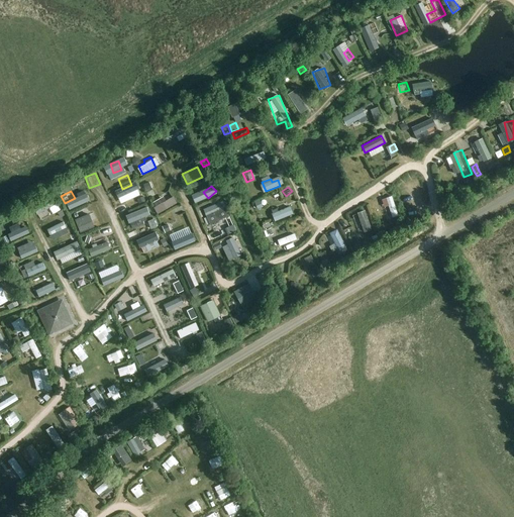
[(393,195),(386,197),(393,217),(400,214),(393,195)]
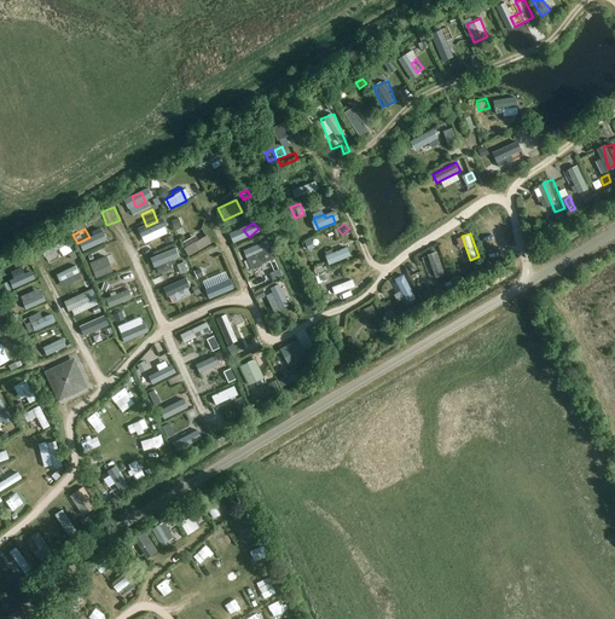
[(186,255),(209,246),(206,237),(189,244),(187,241),(181,243),(186,255)]
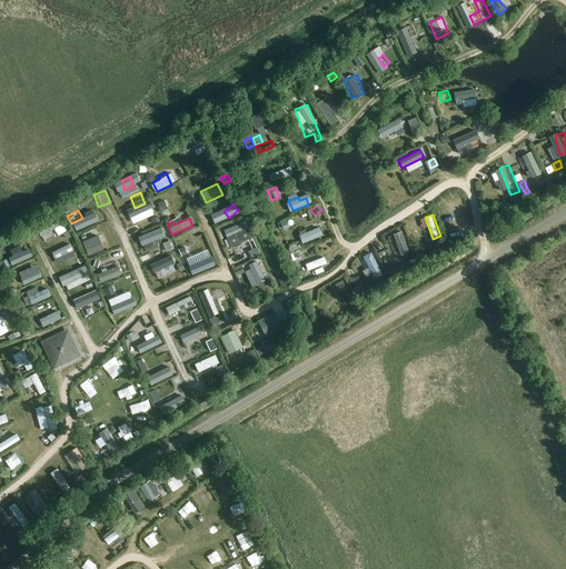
[(51,232),(59,228),(56,220),(47,225),(51,232)]
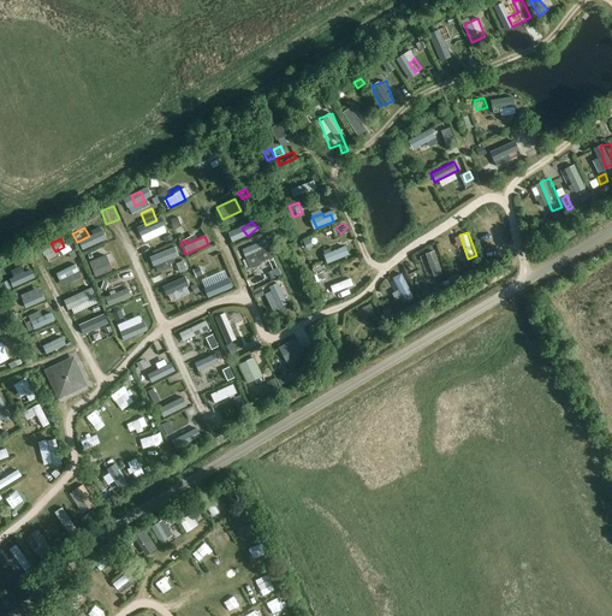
[(245,259),(267,249),(263,241),(243,250),(245,259)]
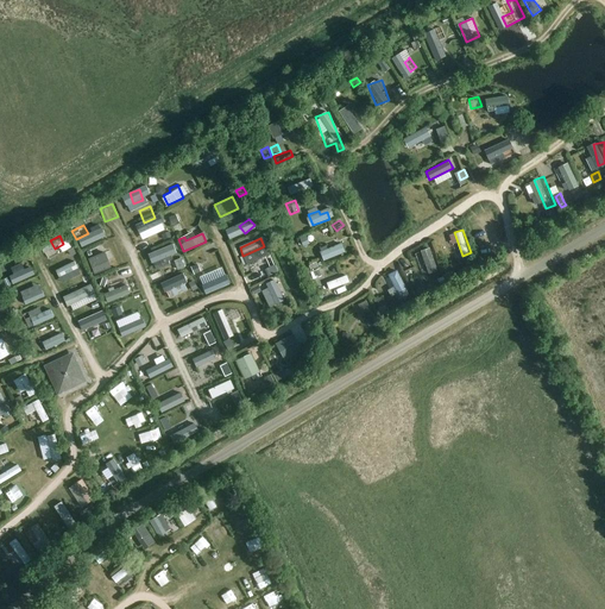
[(320,262),(344,252),(340,244),(316,253),(320,262)]
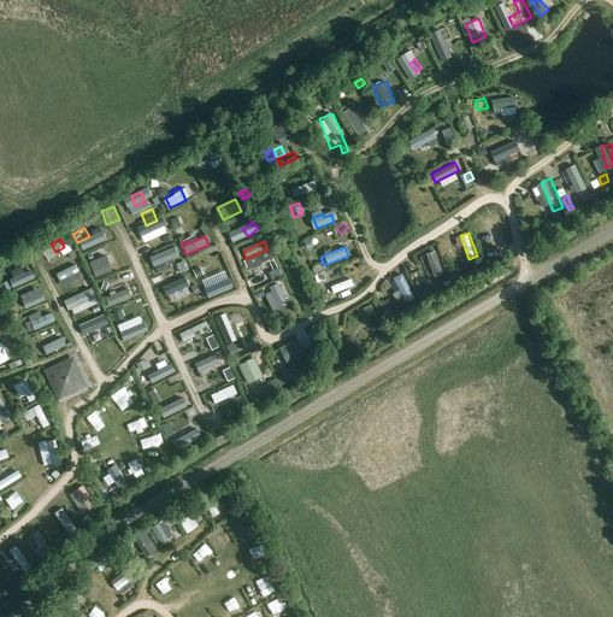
[(437,250),(428,254),(437,277),(447,272),(437,250)]
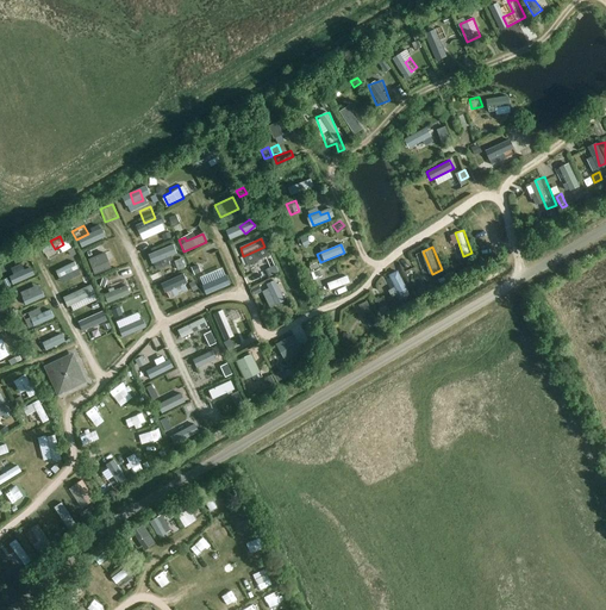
[(89,268),(94,279),(106,274),(101,263),(89,268)]
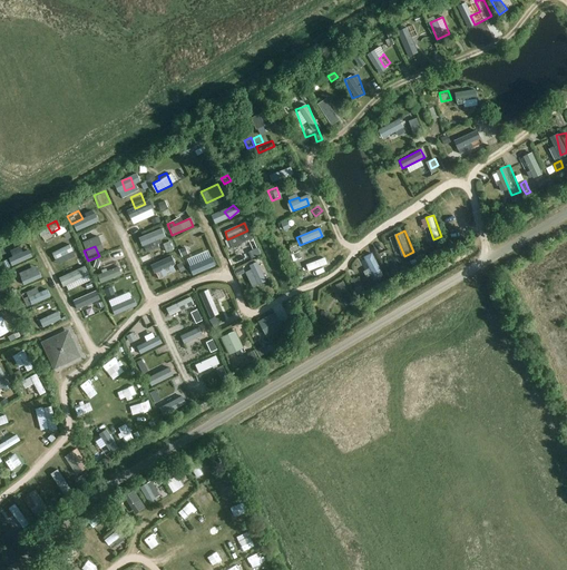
[(159,263),(170,257),(165,247),(154,253),(159,263)]
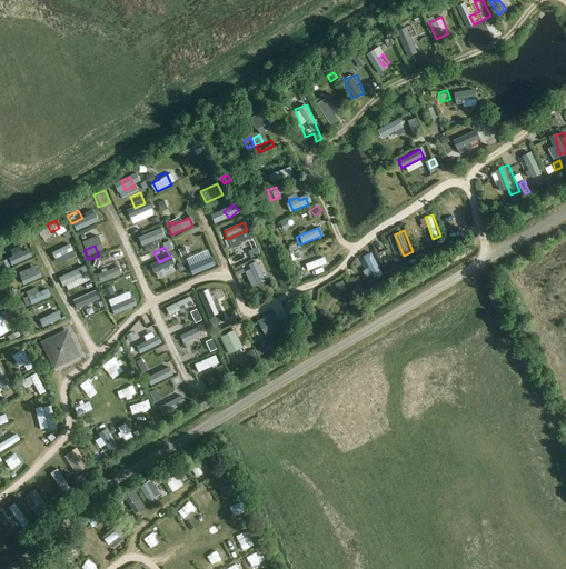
[(11,248),(1,252),(6,262),(16,258),(11,248)]
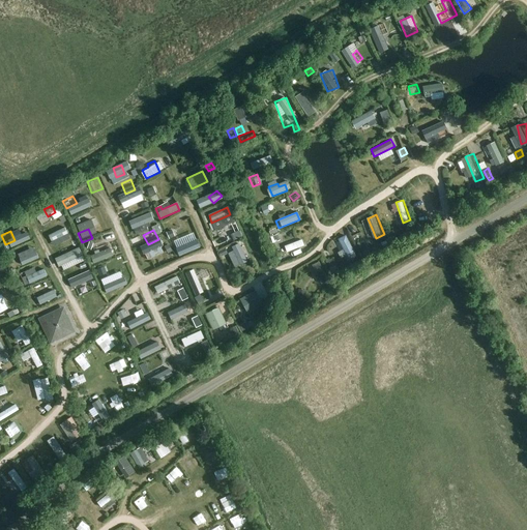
[(276,243),(274,244),(275,245),(277,244),(280,248),(282,247),(282,248),(287,246),(285,240),(283,240),(281,234),(273,237),(276,243)]
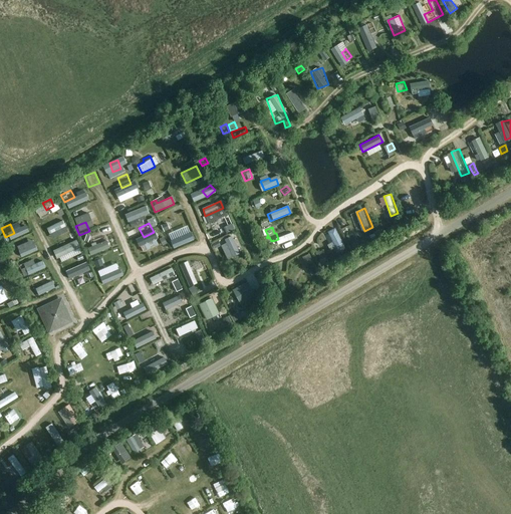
[(326,235),(337,253),(346,248),(335,230),(326,235)]
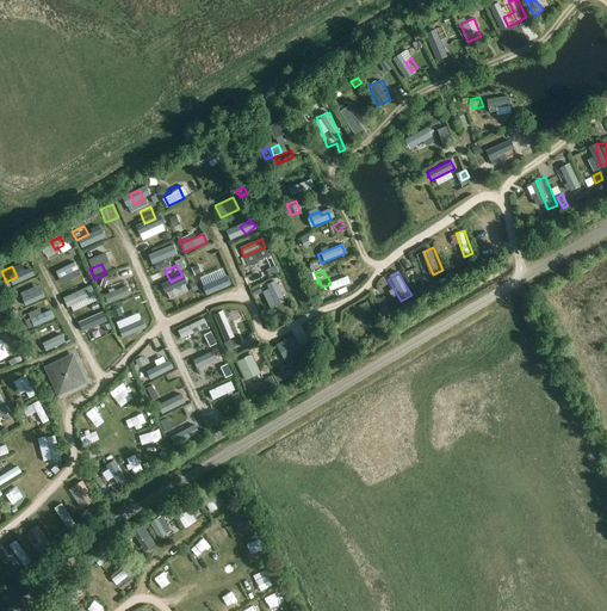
[(80,276),(69,279),(72,290),(84,287),(80,276)]
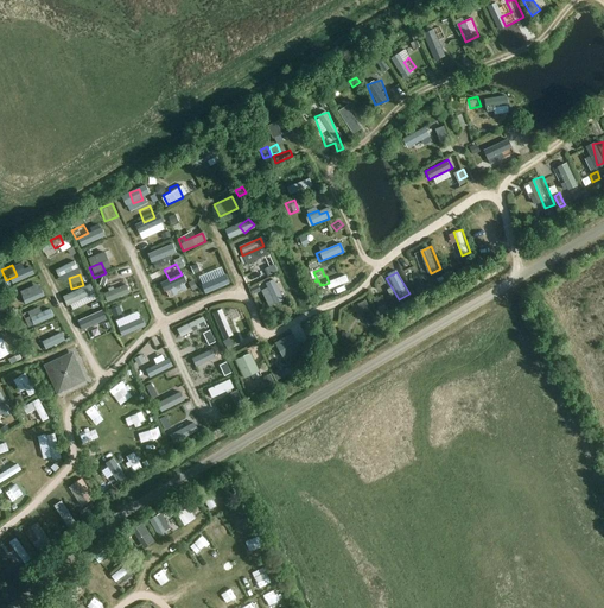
[(224,284),(221,277),(214,280),(210,274),(197,280),(203,293),(224,284)]
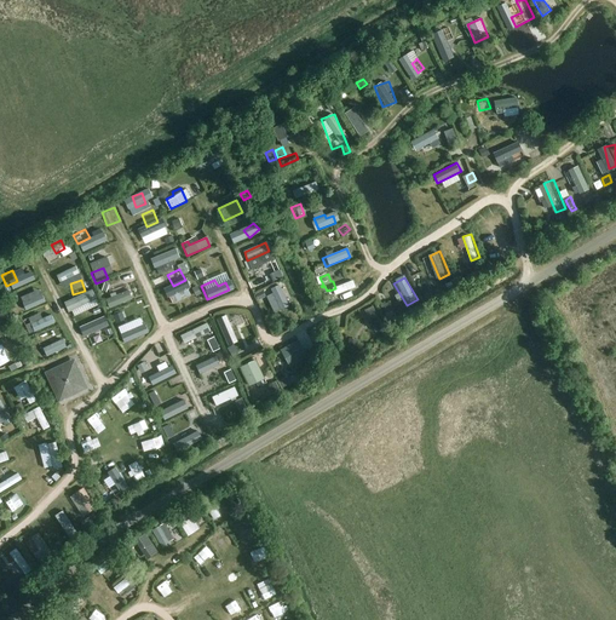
[(186,288),(177,294),(183,305),(194,300),(186,288)]
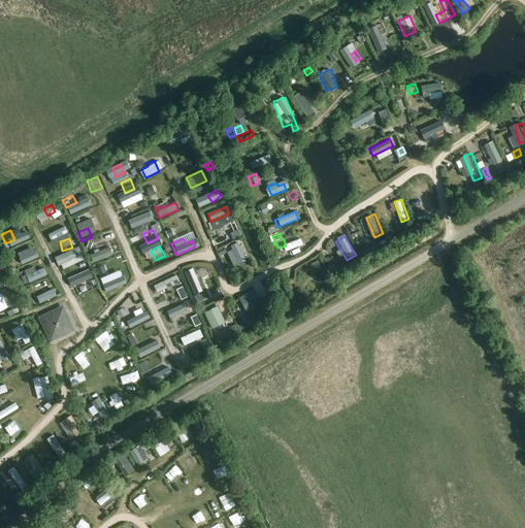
[(68,264),(72,271),(83,266),(78,259),(68,264)]
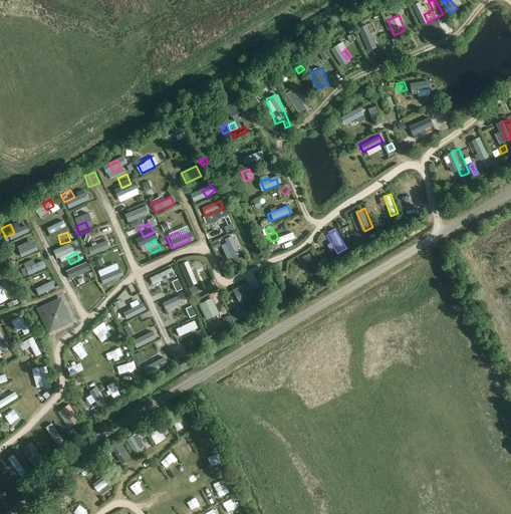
[(305,267),(308,266),(311,273),(316,271),(310,253),(301,256),(305,267)]
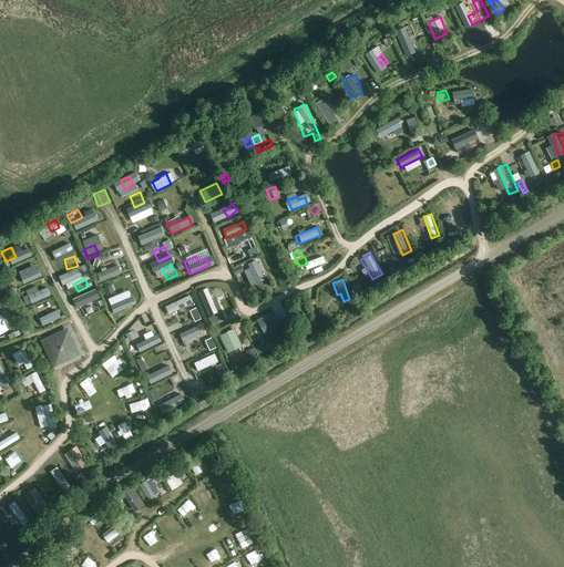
[(65,292),(72,296),(75,290),(69,286),(65,292)]
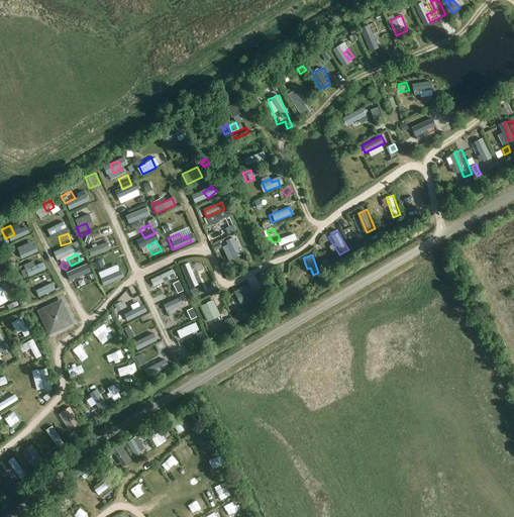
[(30,269),(18,274),(23,284),(35,279),(30,269)]
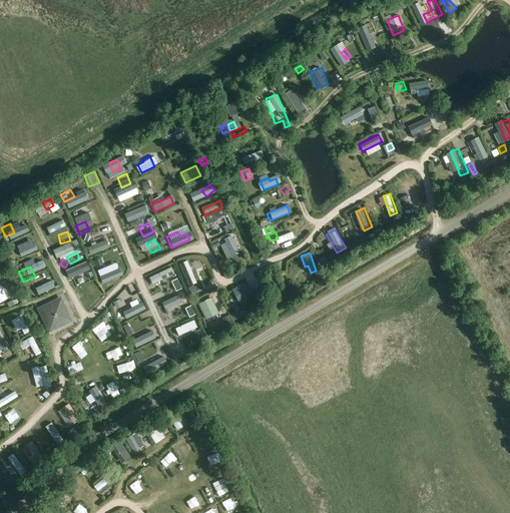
[(76,274),(79,282),(87,278),(84,270),(76,274)]
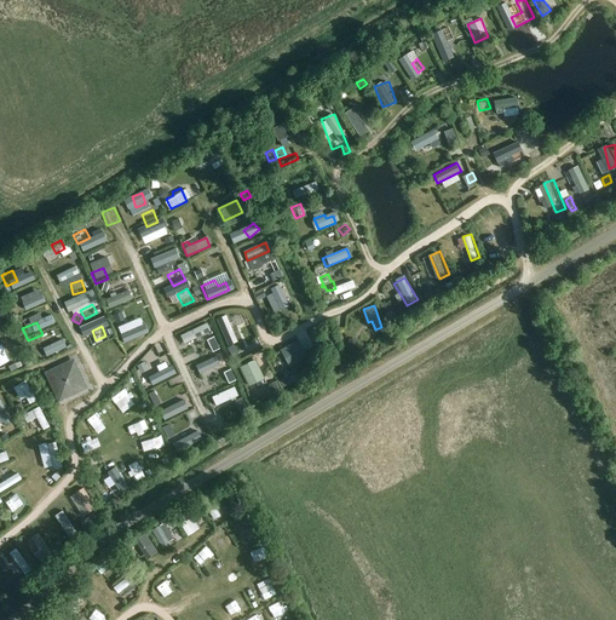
[(124,345),(134,338),(127,328),(116,336),(124,345)]
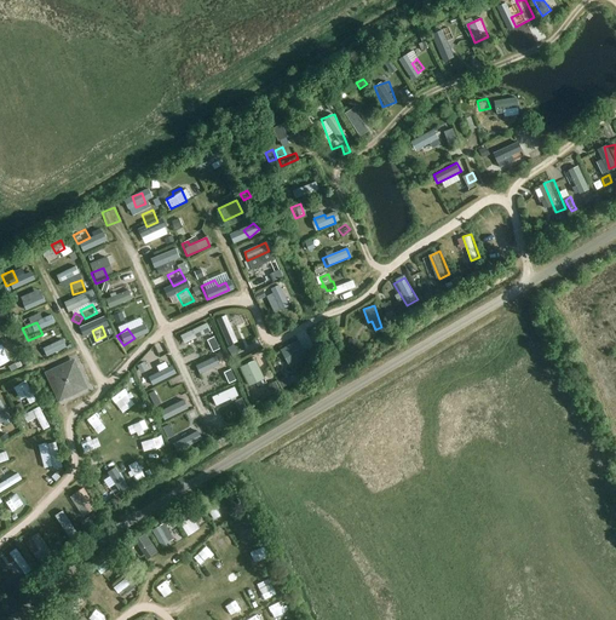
[(193,345),(208,337),(203,328),(189,336),(193,345)]
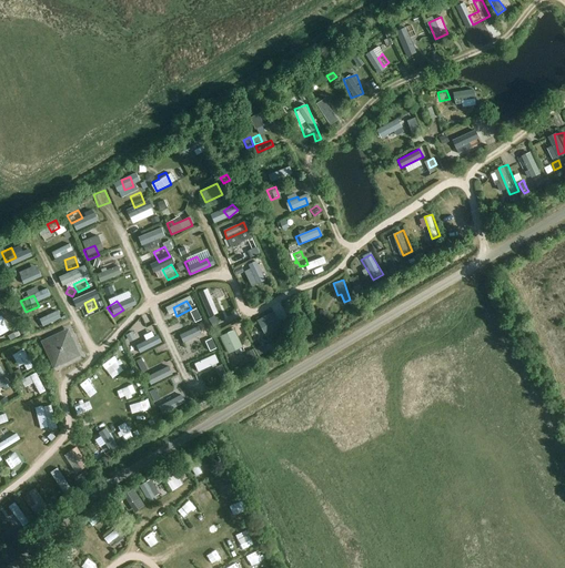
[(261,320),(270,334),(286,325),(278,310),(261,320)]
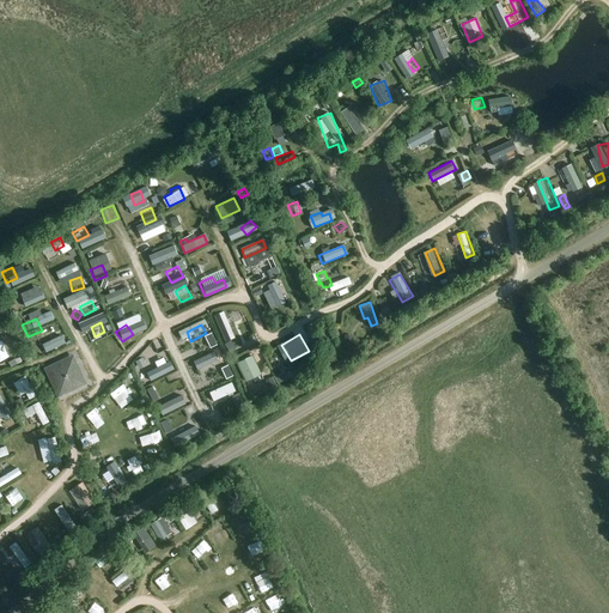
[(199,358),(215,351),(209,339),(194,346),(199,358)]
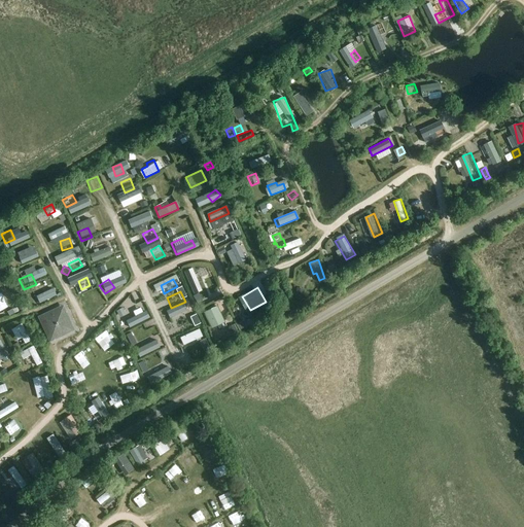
[(213,293),(198,299),(200,305),(215,299),(213,293)]
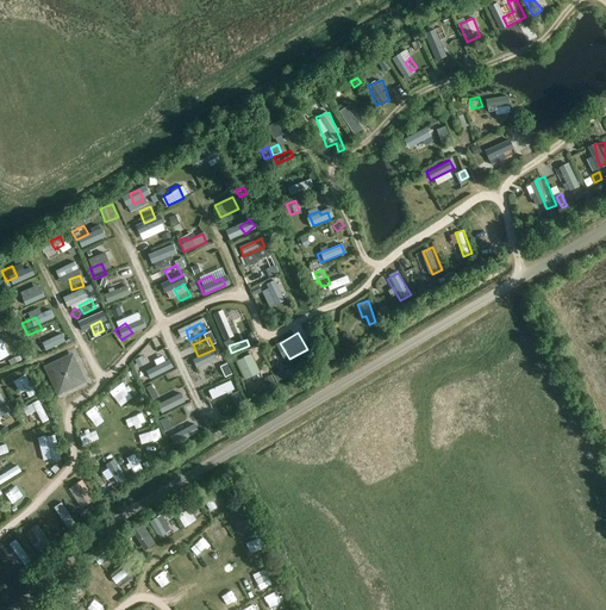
[(62,393),(91,380),(77,353),(49,366),(62,393)]
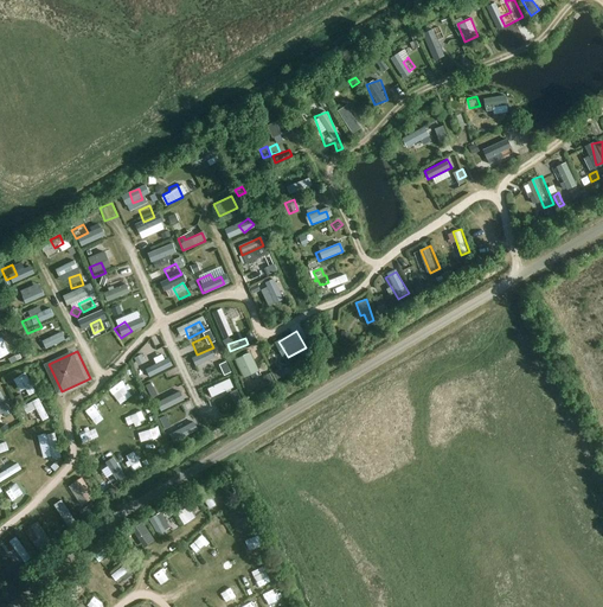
[(238,358),(247,377),(263,370),(254,351),(238,358)]
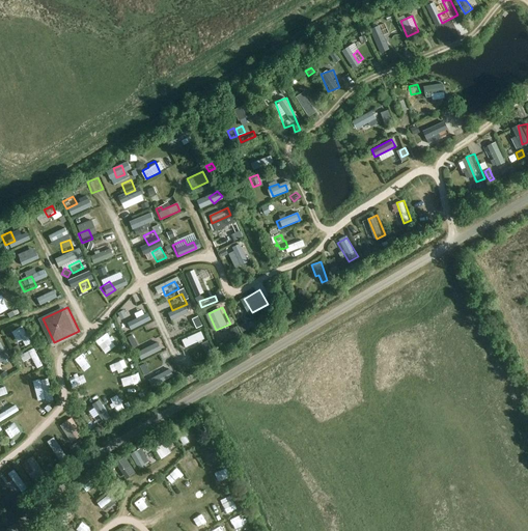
[(179,313),(184,323),(194,317),(190,308),(179,313)]
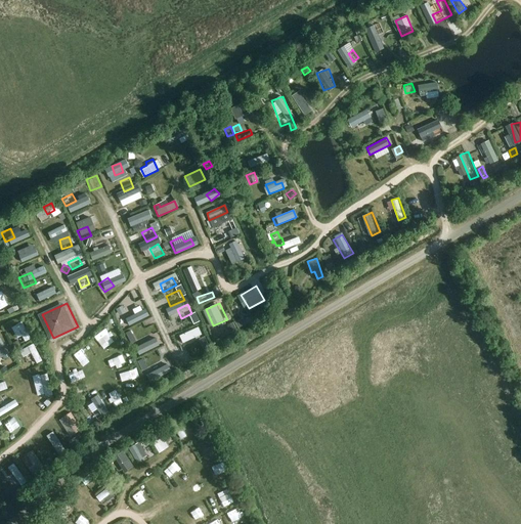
[(126,306),(117,311),(120,317),(130,312),(126,306)]
